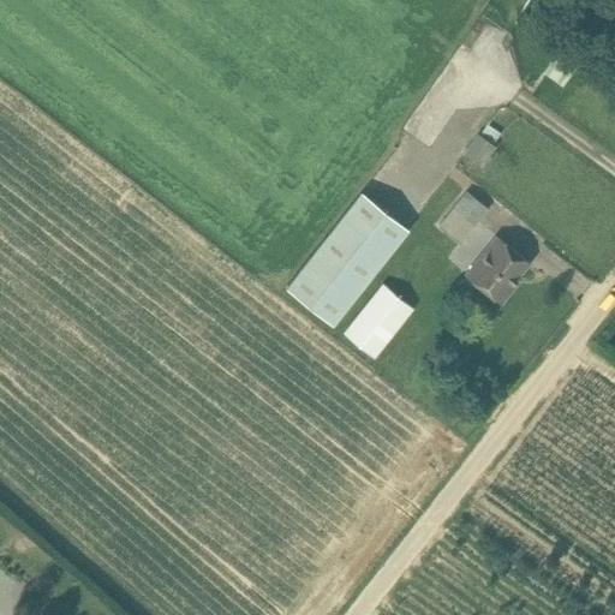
[(577,69),(562,57),(551,71),(567,82),(577,69)]
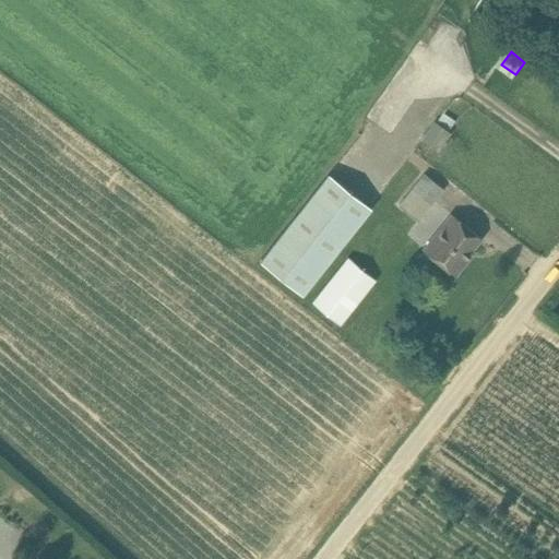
[(440,150),(448,127),(431,121),(424,143),(440,150)]
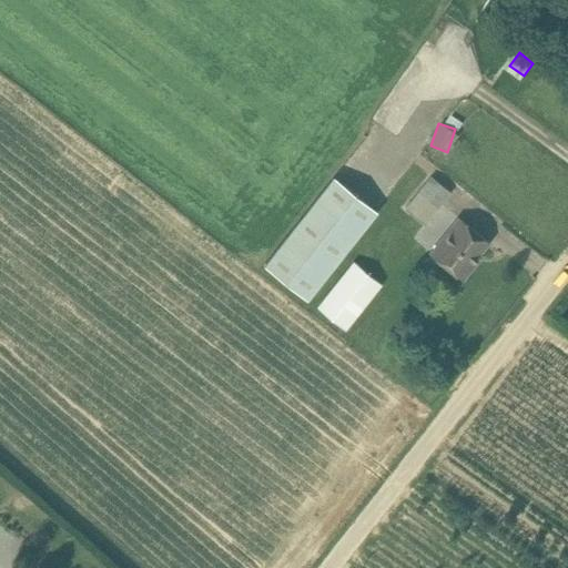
[(334,176),(265,264),(310,300),(378,212),(334,176)]
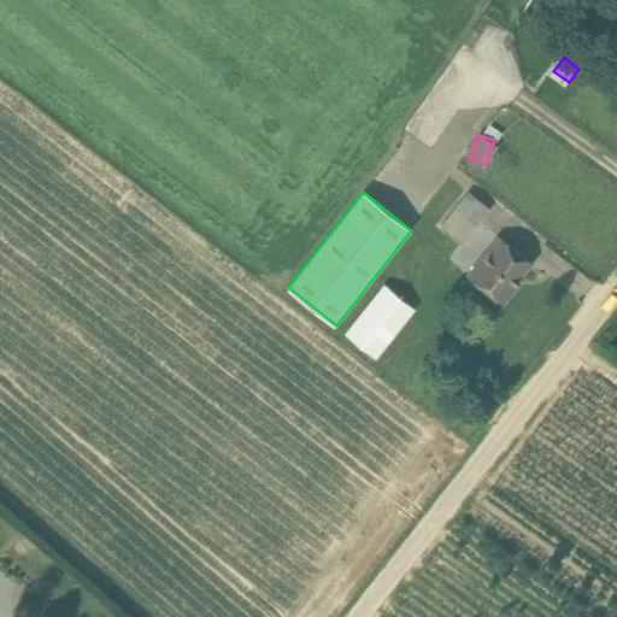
[(441,225),(463,244),(489,210),(468,193),(441,225)]
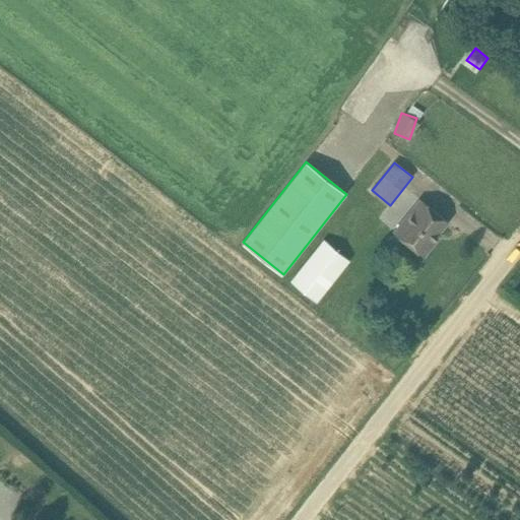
[(447,221),(420,200),(394,233),(424,256),(436,240),(434,239),(447,221)]
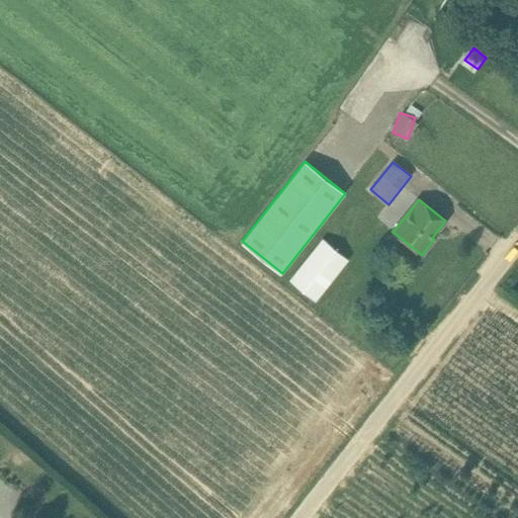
[(322,310),(352,275),(321,248),(290,281),(322,310)]
